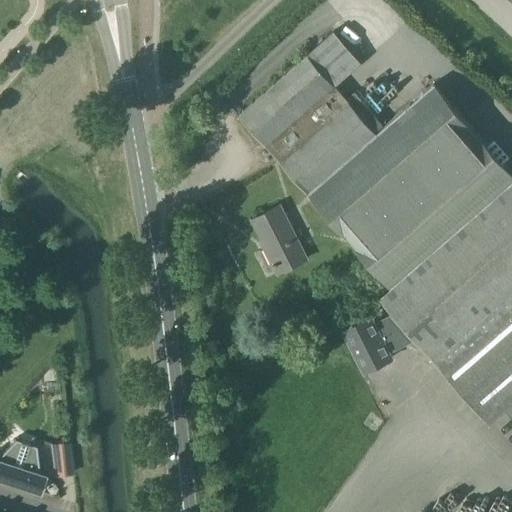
[(240,113),(281,160),(345,234),(345,233),(356,245),(356,246),(392,288),(381,297),(490,422),(507,407),(511,412),(511,172),(434,83),(376,134),(375,132),(383,125),(355,92),(346,99),(334,86),(361,62),(334,31),(240,113)]
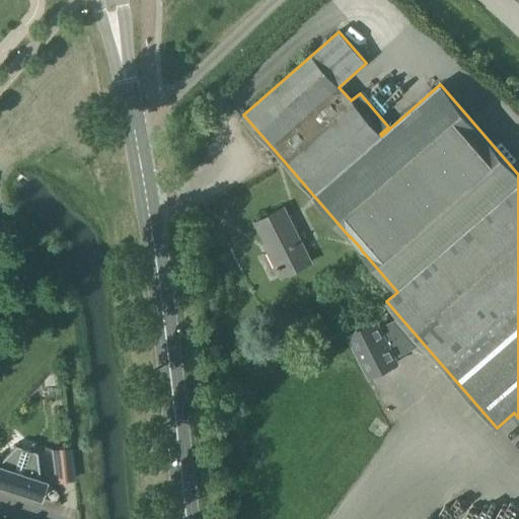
[(278,267),(283,277),(311,262),(284,208),(255,222),(267,245),(269,244),(271,250),(268,251),(276,267),(278,267)]
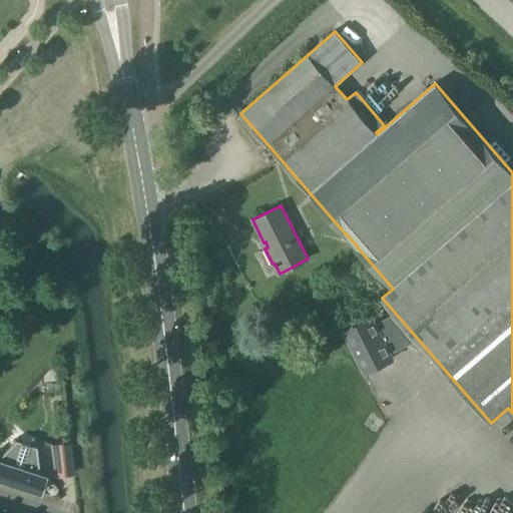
[(376,326),(372,317),(344,331),(365,373),(393,359),(390,352),(412,341),(391,318),(376,326)]
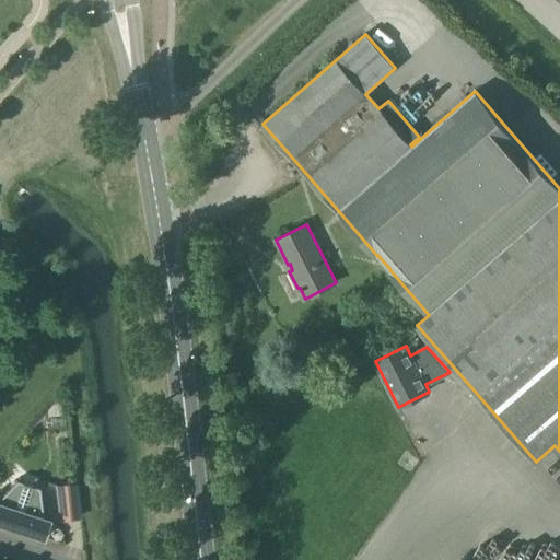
[(15,480),(0,497),(0,524),(16,529),(44,538),(49,520),(42,516),(38,488),(15,480)]
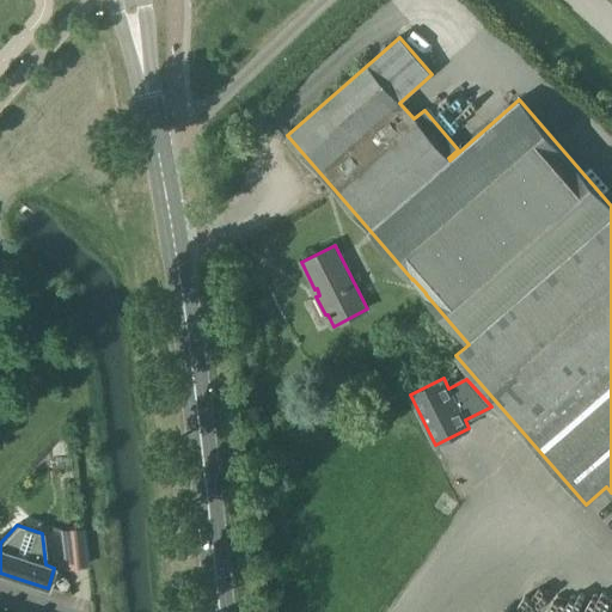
[(61,531),(62,544),(83,542),(81,528),(61,531)]
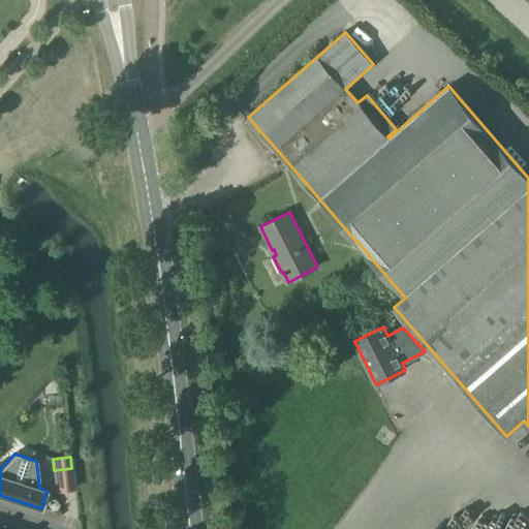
All buildings are outlined.
